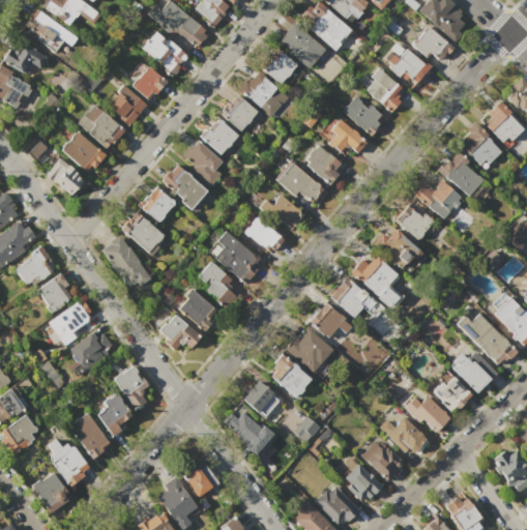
[(41,4),(45,0),(80,0),(100,16),(84,37),(41,4)]
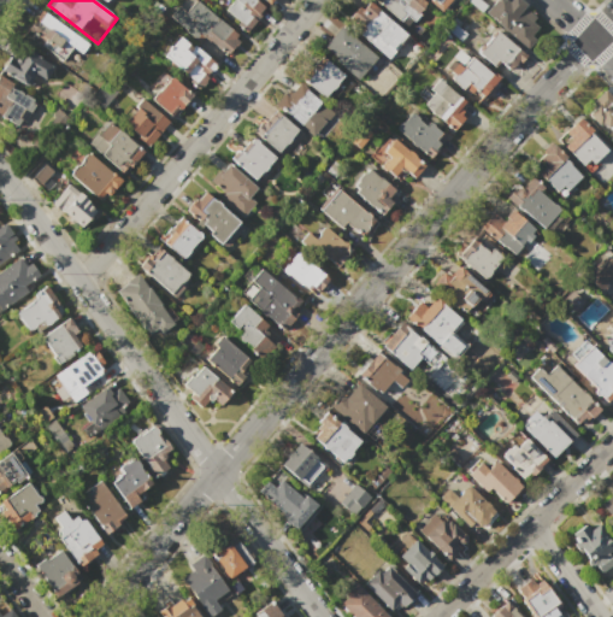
[(174,16),(182,6),(188,11),(198,0),(245,39),(230,56),(207,36),(204,41),(174,16)]
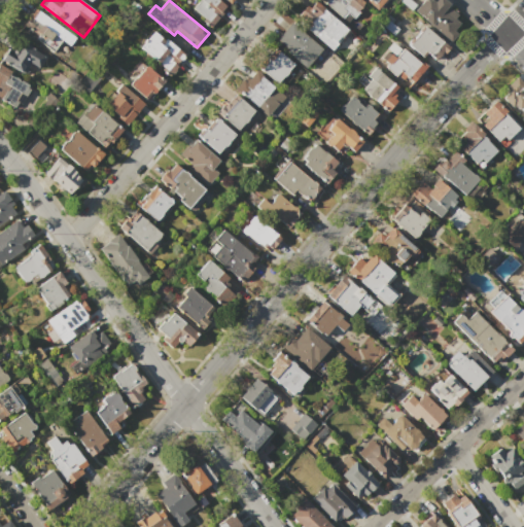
[(200,0),(219,0),(230,8),(213,28),(191,10),(200,0)]
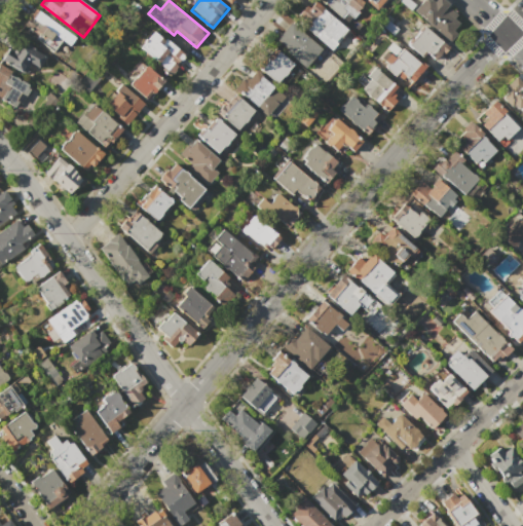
[(313,0),(349,31),(334,49),(297,19),(313,0)]
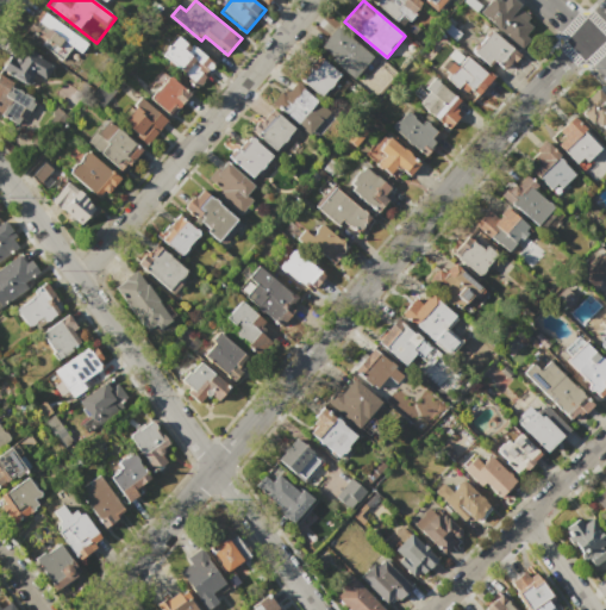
[(419,0),(425,5),(406,27),(373,0),(419,0)]
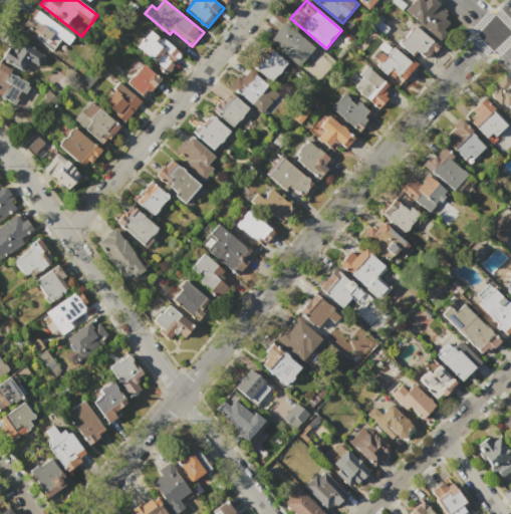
[(360,0),(377,0),(370,8),(360,0)]
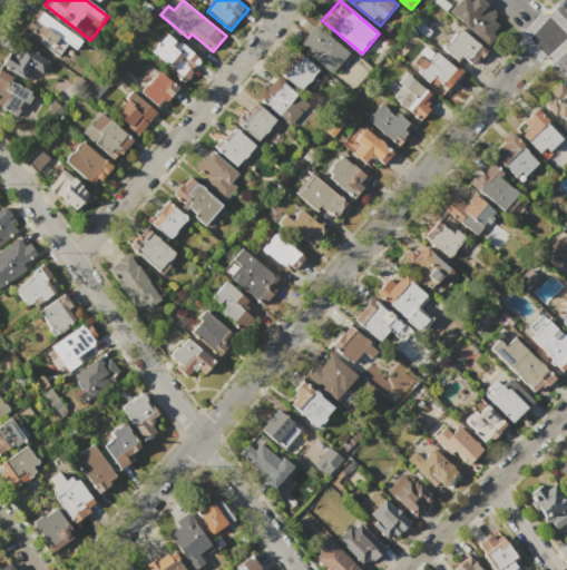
[(434,0),(446,0),(451,5),(446,10),(434,0)]
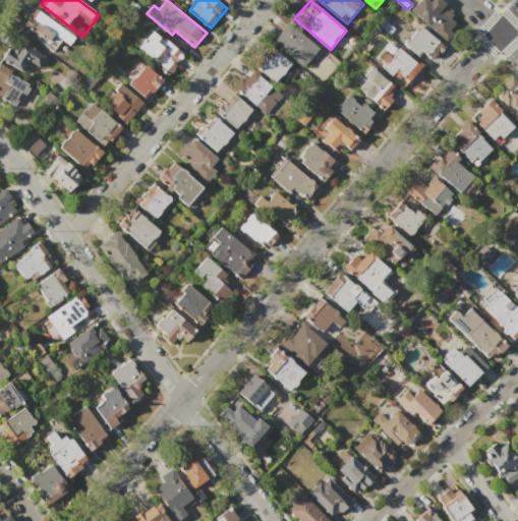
[(411,11),(420,0),(437,0),(463,21),(447,41),(411,11)]
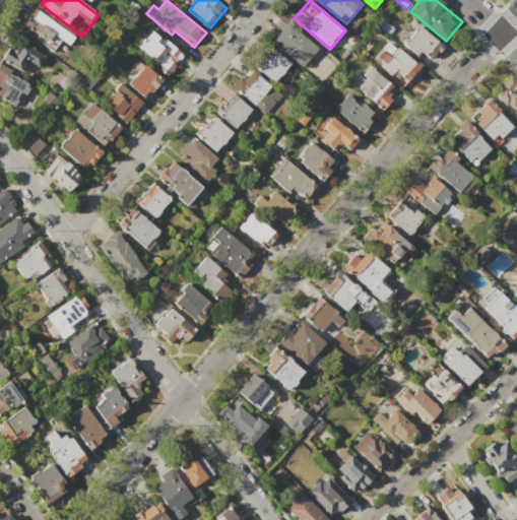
[(38,9),(75,37),(61,56),(23,28),(38,9)]
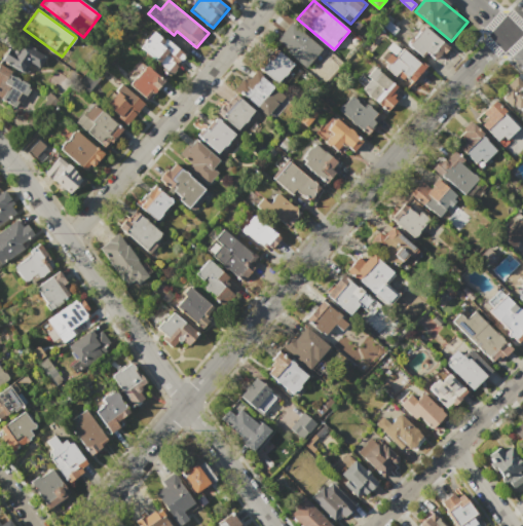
[(382,24),(387,19),(400,29),(396,35),(382,24)]
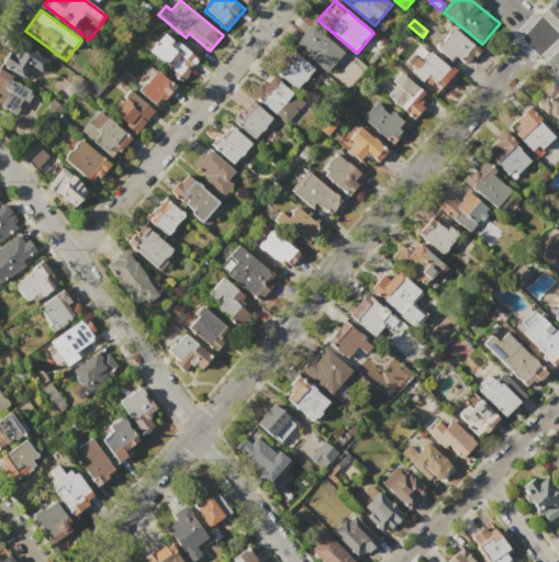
[(311,23),(345,52),(328,71),(294,43),(311,23)]
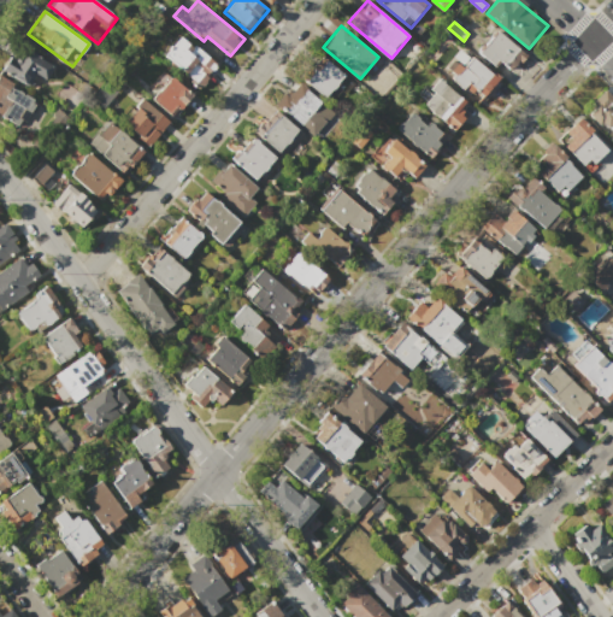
[(481,52),(499,30),(530,56),(524,64),(519,60),(512,70),(501,60),(496,65),(481,52)]
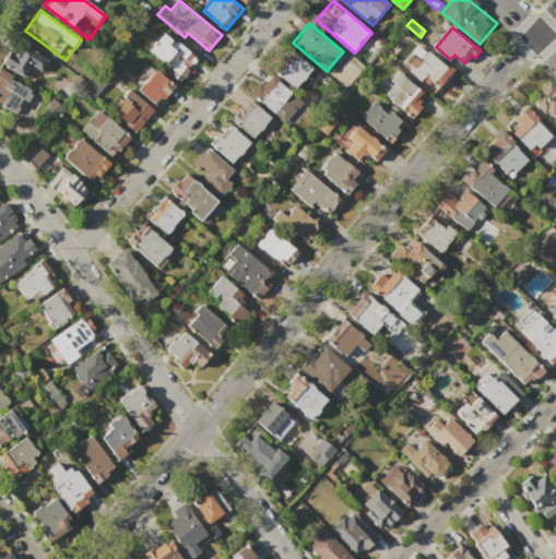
[(150,49),(166,31),(200,60),(185,79),(150,49)]
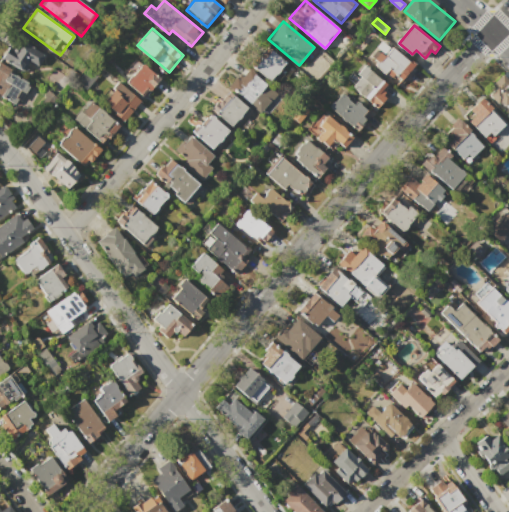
[(3,58),(15,38),(46,56),(34,76),(3,58)]
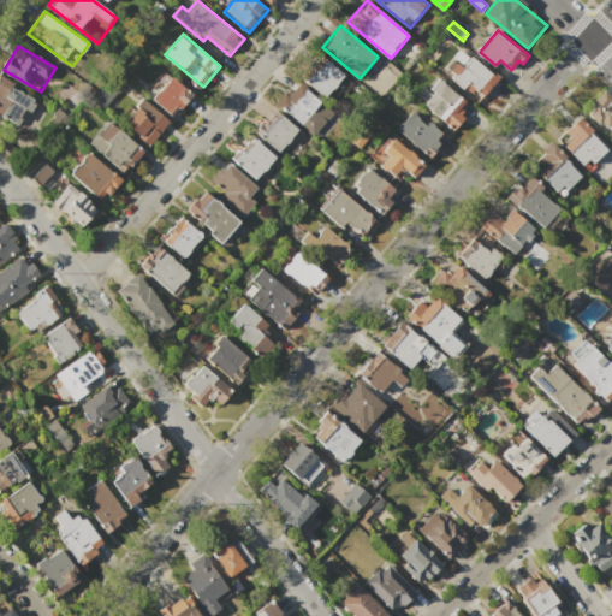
[(500,77),(479,102),(451,78),(473,53),(500,77)]
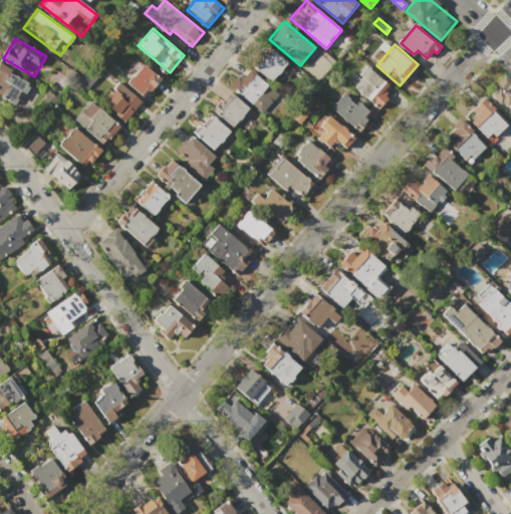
[(256,67),(271,49),(287,62),(272,80),(256,67)]
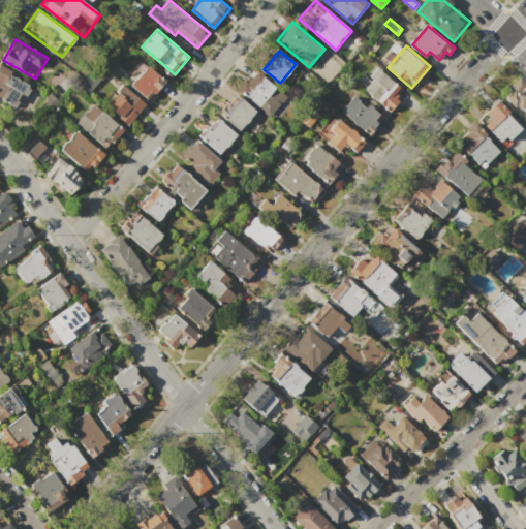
[(130,85),(147,64),(165,81),(149,100),(130,85)]
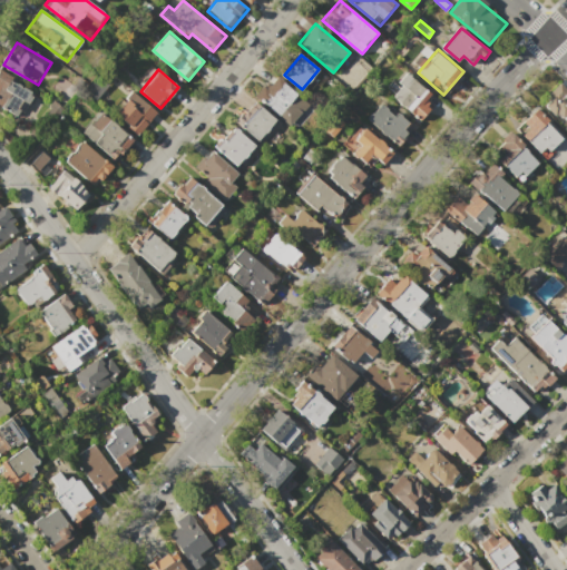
[(0,70),(44,96),(28,123),(0,106),(0,70)]
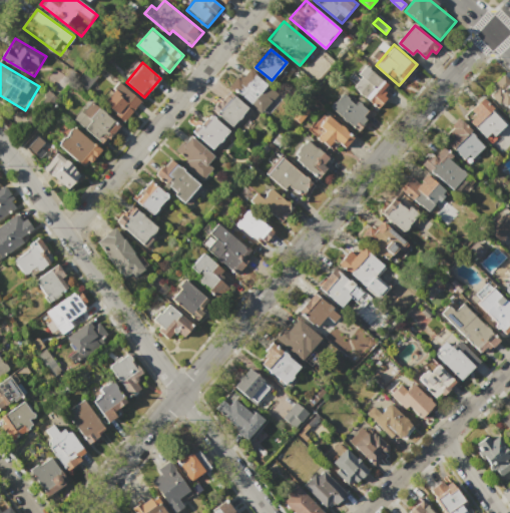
[(367,66),(389,84),(384,89),(391,95),(380,109),(354,87),(363,77),(360,74),(367,66)]
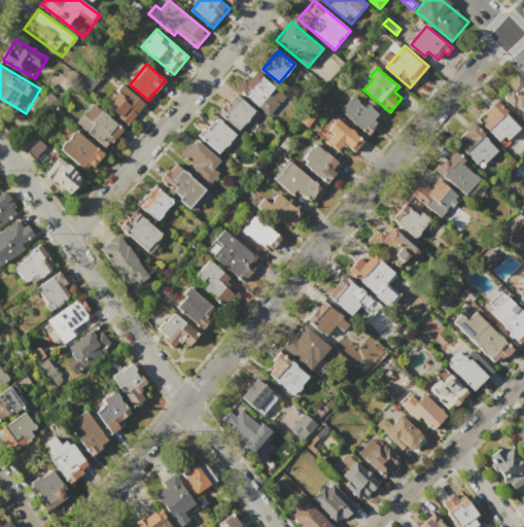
[(92,93),(80,83),(93,69),(104,78),(92,93)]
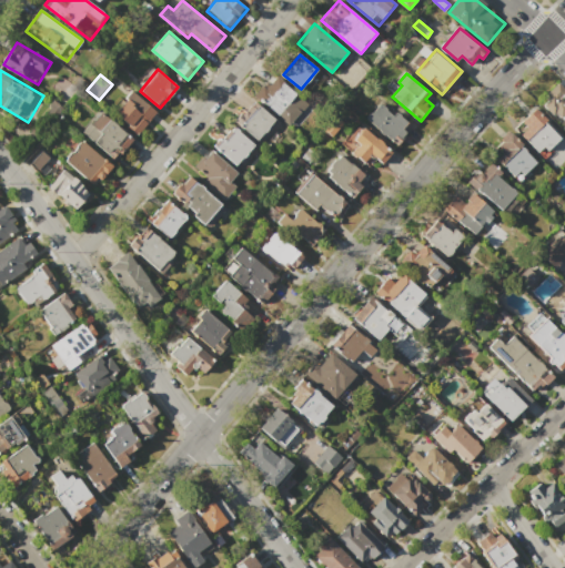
[(258,93),(273,74),(298,94),(281,113),(258,93)]
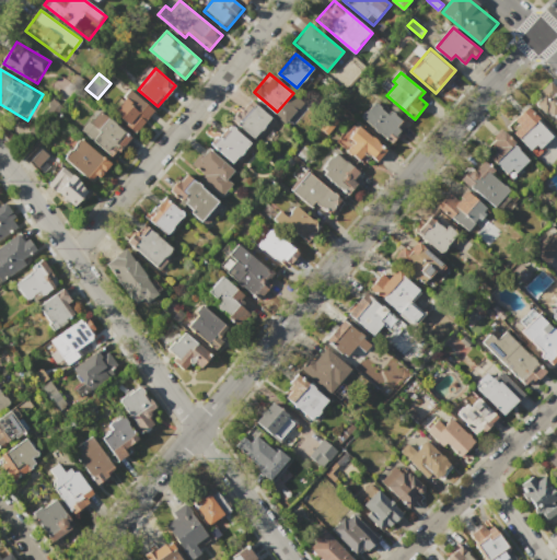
[(556,125),(533,101),(555,80),(556,81),(556,125)]
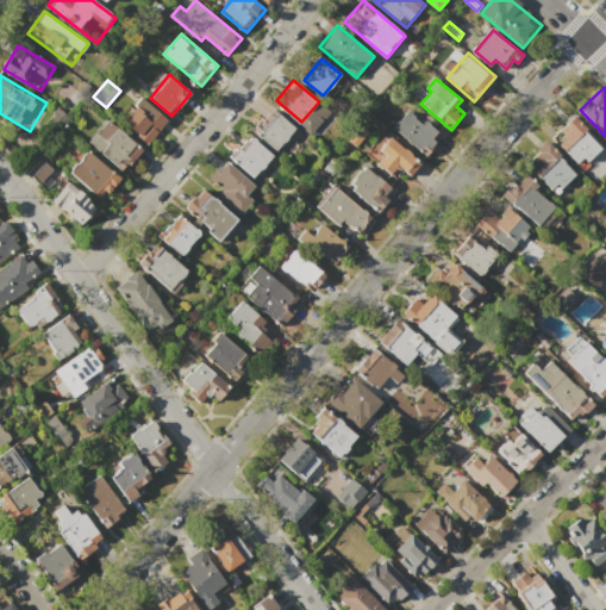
[(142,98),(169,122),(150,144),(123,122),(142,98)]
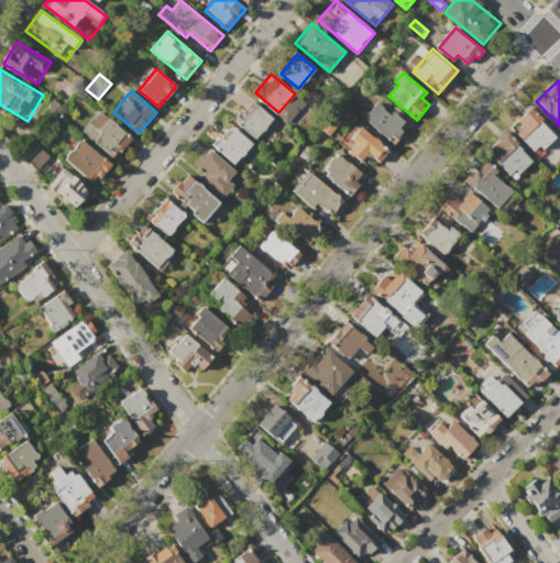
[(53,100),(64,109),(31,152),(19,143),(53,100)]
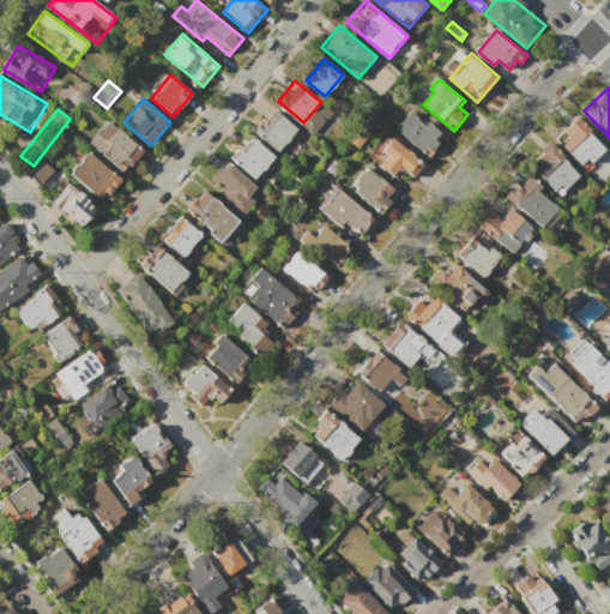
[(444,133),(426,155),(394,128),(410,109),(427,124),(428,121),(444,133)]
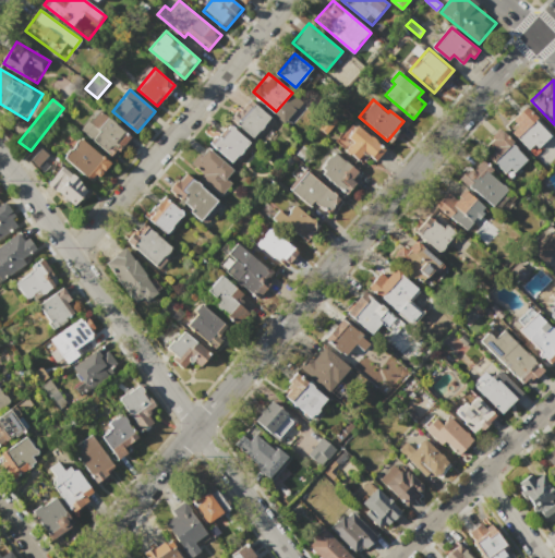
[(254,137),(232,119),(249,100),(270,118),(254,137)]
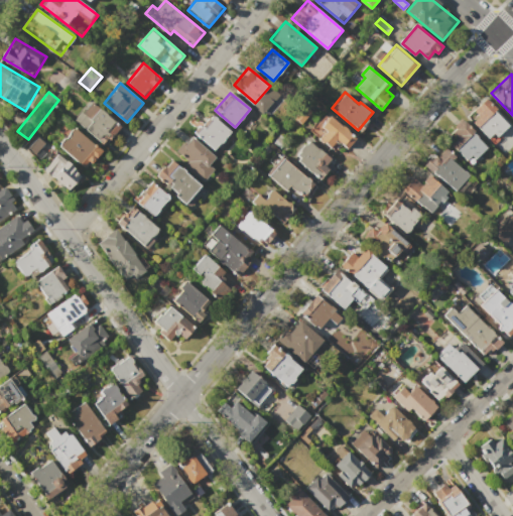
[(487,100),(512,126),(512,128),(495,144),(469,117),(487,100)]
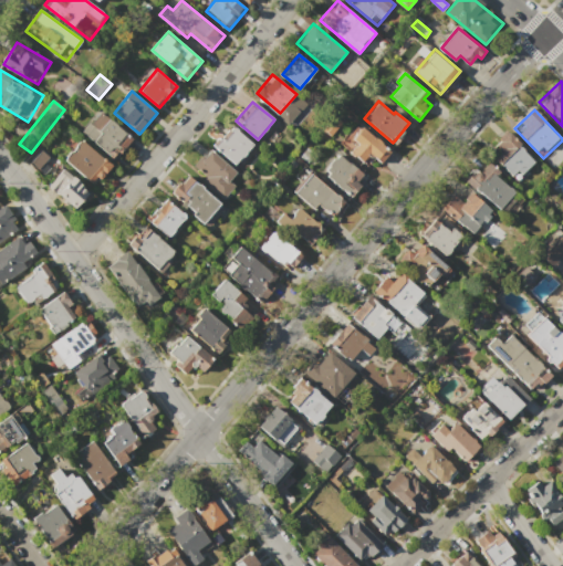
[(84,130),(101,111),(133,138),(116,158),(84,130)]
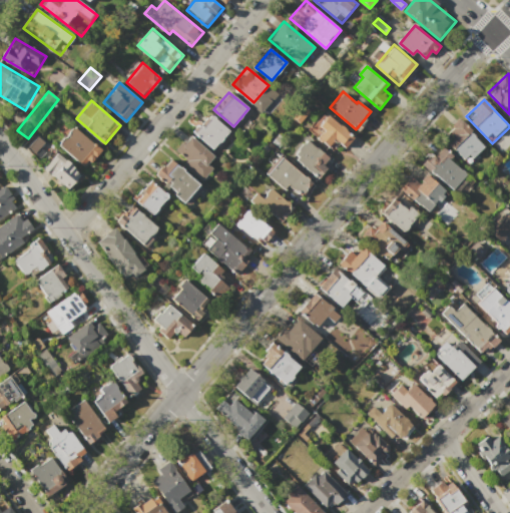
[(301,123),(295,118),(305,105),(311,111),(301,123)]
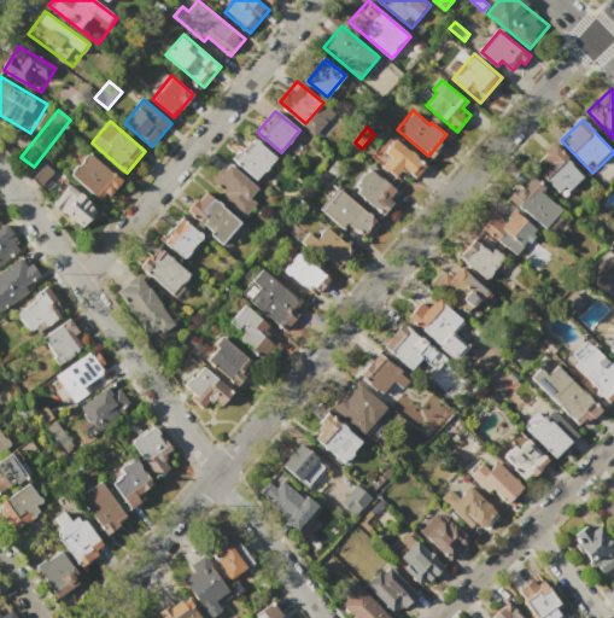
[(235,159),(253,138),(276,158),(258,180),(235,159)]
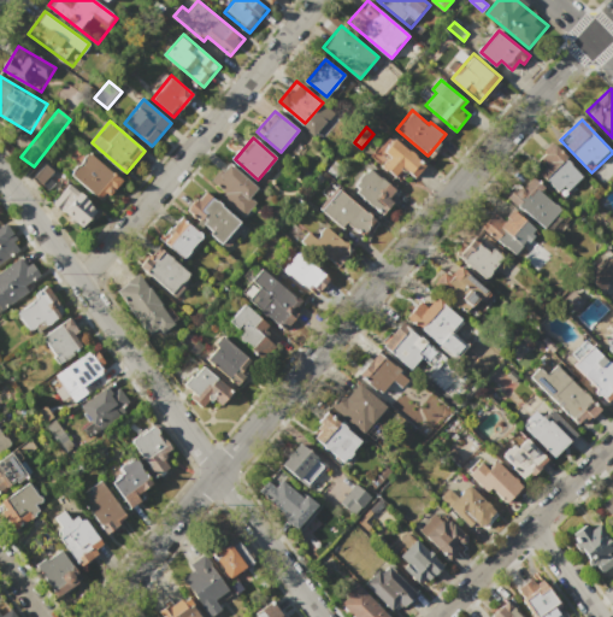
[(395,140),(426,166),(408,187),(377,160),(395,140)]
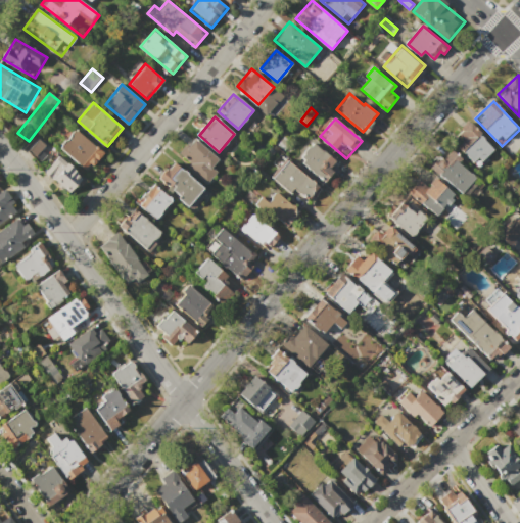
[(479,168),(452,139),(470,121),(498,150),(479,168)]
